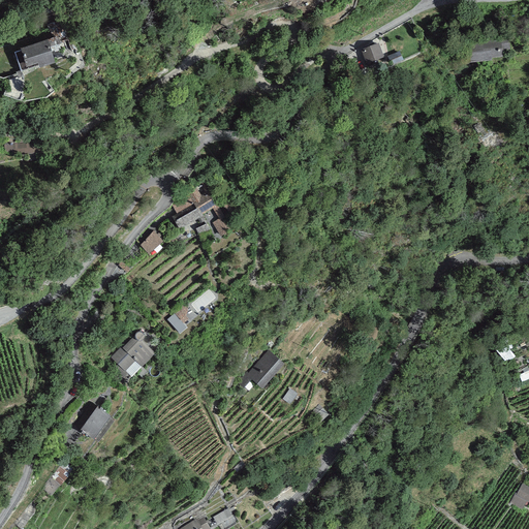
[(48,40),(20,49),(21,51),(16,53),(21,71),(38,66),(39,68),(55,63),(48,40)]
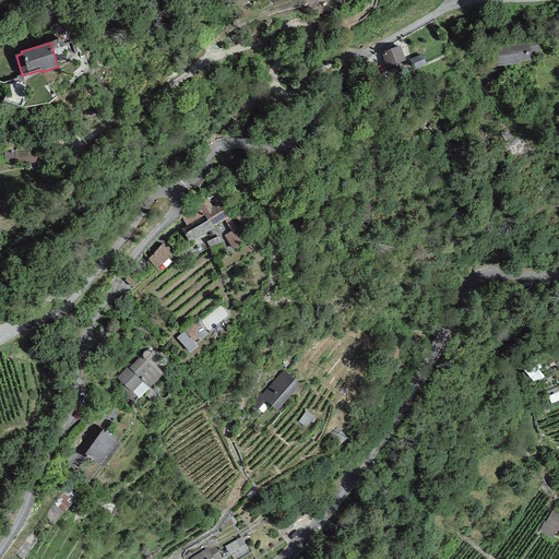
[(400,46),(381,52),(387,68),(406,61),(400,46)]
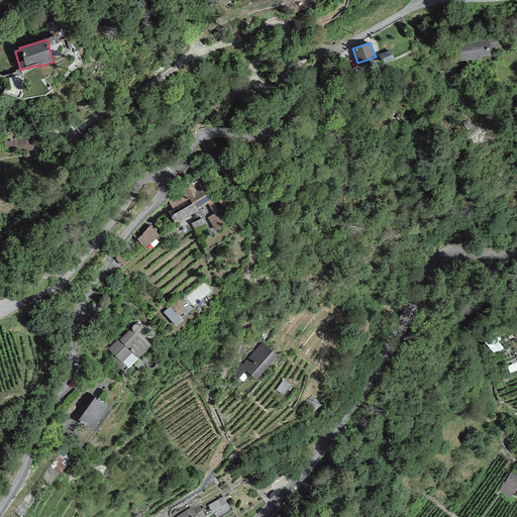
[(390,49),(380,55),(384,64),(395,59),(390,49)]
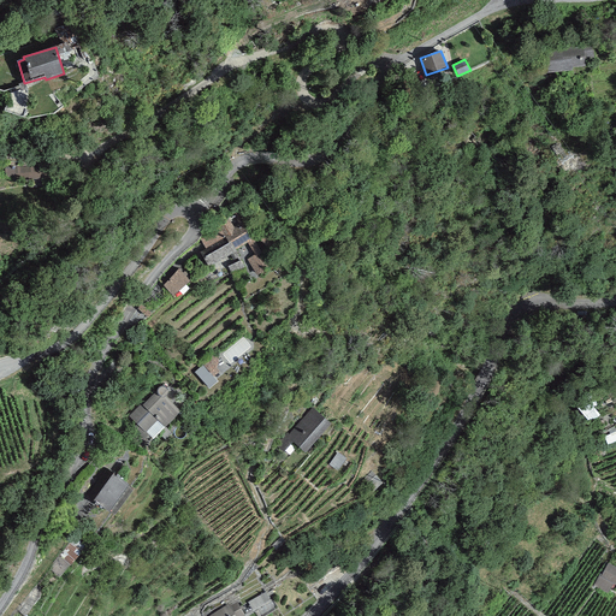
[(235,227),(229,218),(218,225),(220,227),(200,240),(206,249),(221,240),(225,246),(203,259),(208,267),(230,255),(232,260),(240,256),(236,250),(248,243),(255,255),(247,260),(256,276),(271,266),(243,223),(235,227)]
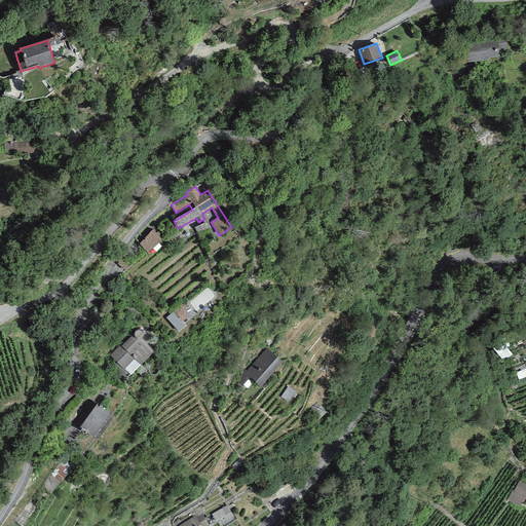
[(227,198),(221,204),(233,217),(239,211),(227,198)]
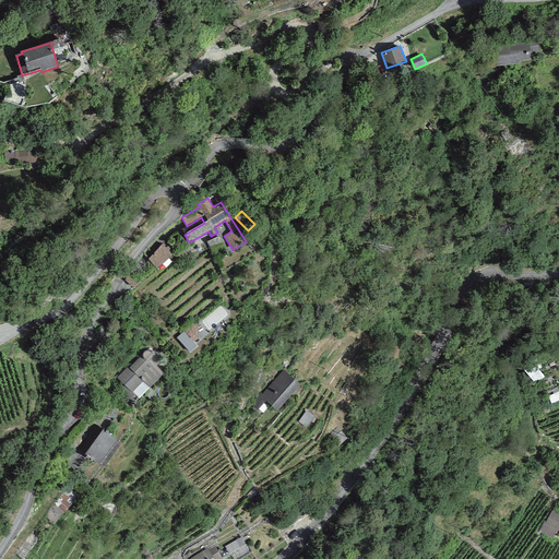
[(219,237),(206,241),(210,249),(223,244),(219,237)]
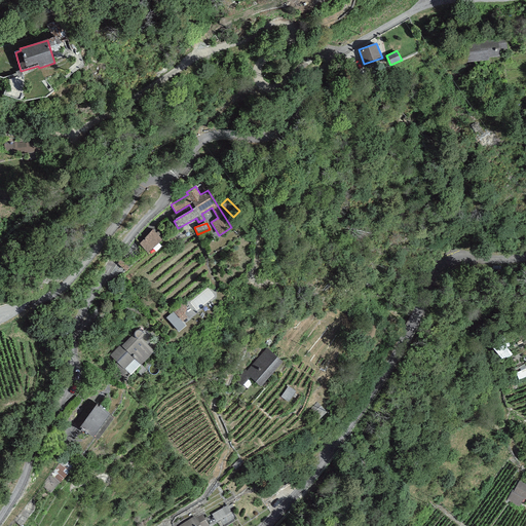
[(162,238),(153,230),(139,243),(148,253),(162,238)]
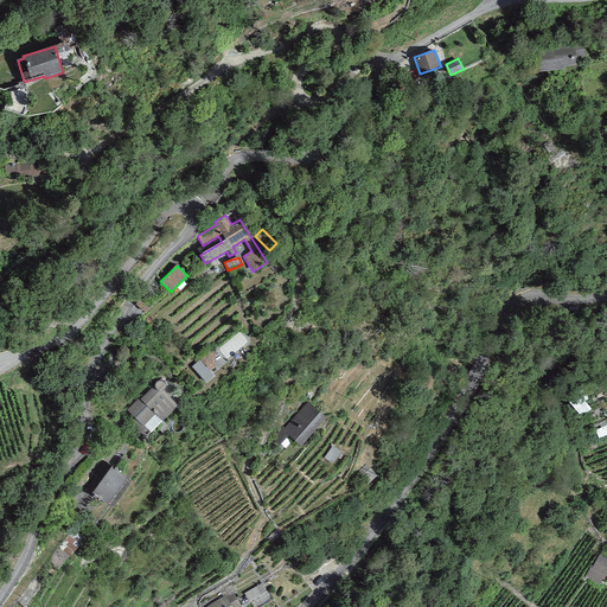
[(149,310),(139,300),(135,304),(146,313),(149,310)]
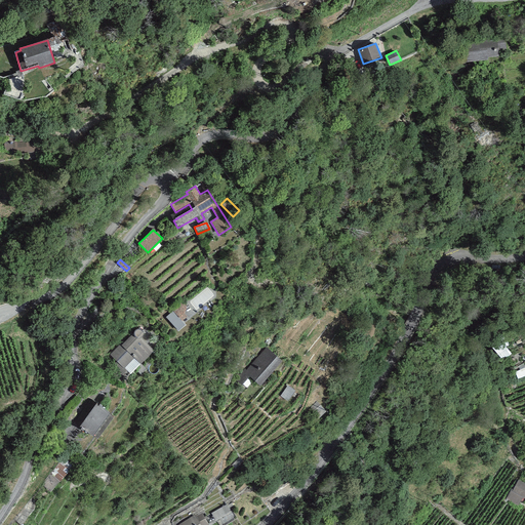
[(177,334),(186,331),(176,315),(169,319),(177,334)]
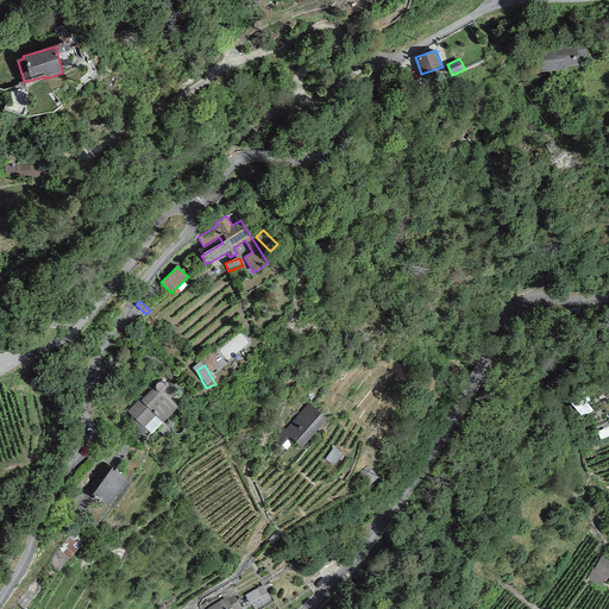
[(156,384),(155,387),(142,400),(140,399),(127,412),(135,420),(131,424),(142,435),(146,431),(150,435),(179,407),(164,393),(165,390),(167,388),(167,385),(164,383),(162,382),(159,382),(158,382),(156,384)]
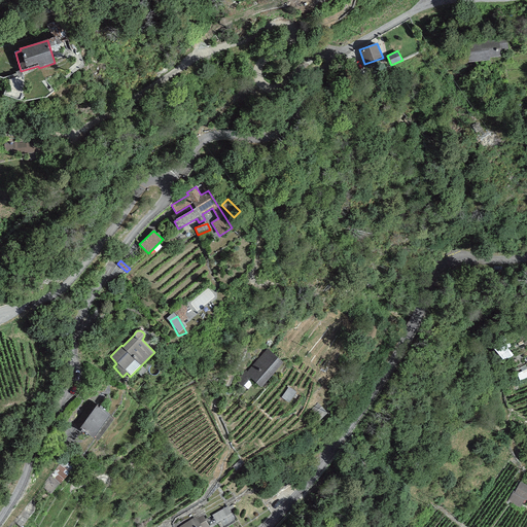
[(283,362),(268,348),(247,372),(246,371),(237,381),(244,387),(251,378),(261,387),(283,362)]
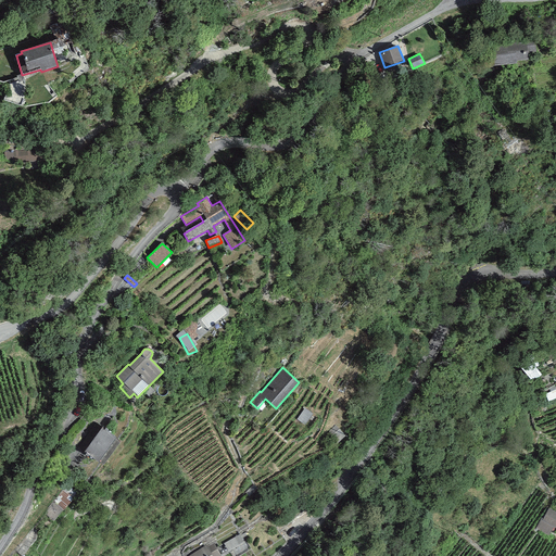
[(346,436),(336,425),(325,437),(333,446),(346,436)]
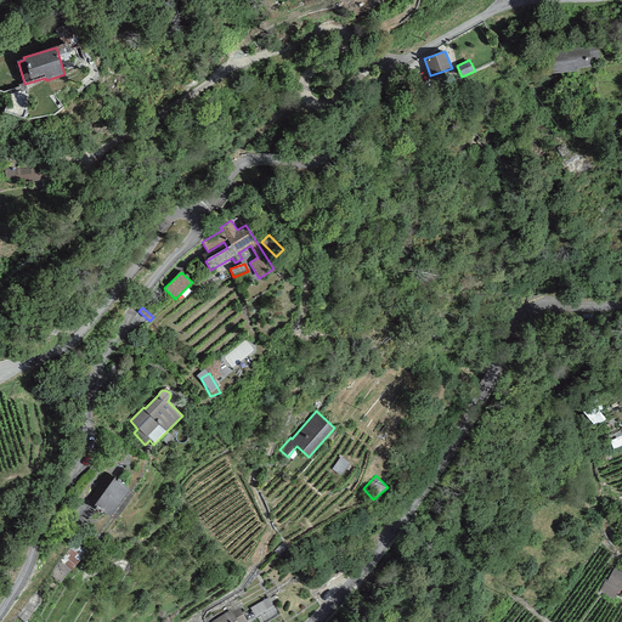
[(130,490),(113,479),(94,505),(111,518),(130,490)]
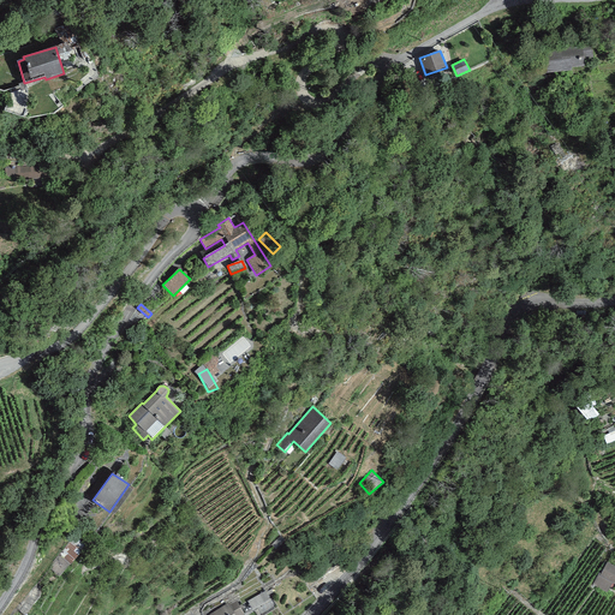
[(614,567),(607,562),(601,574),(598,573),(592,584),(608,592),(611,584),(614,585),(614,567)]
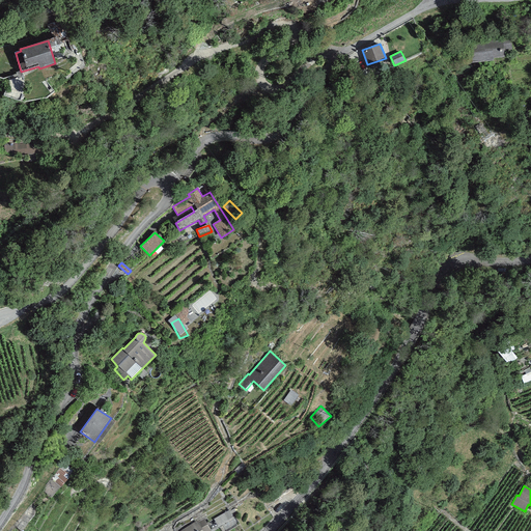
[(228,510),(214,519),(218,526),(232,519),(228,510)]
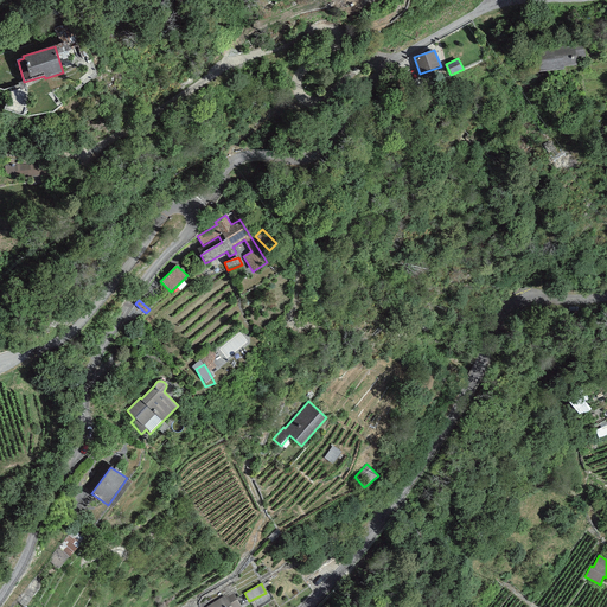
[(241,606),(234,594),(227,598),(232,606),(241,606)]
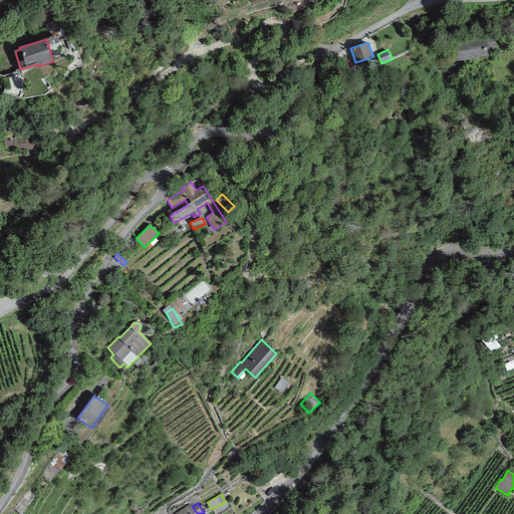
[(191,504),(175,513),(197,513),(192,506),(191,504)]
